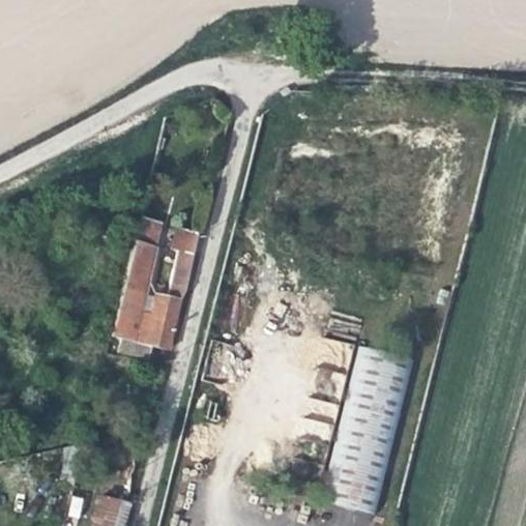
[(141,215),(136,238),(156,243),(162,221),(141,215)]
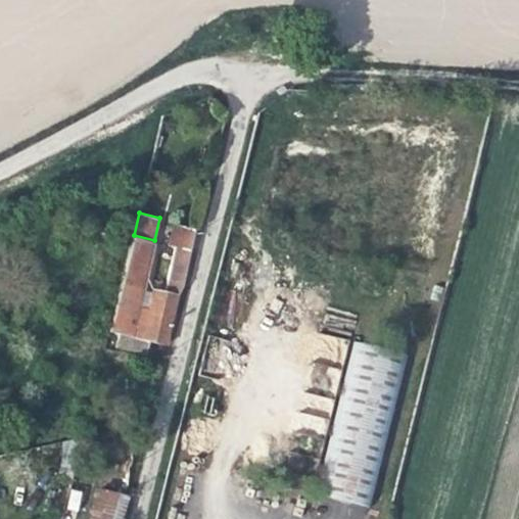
[(193,250),(197,229),(172,222),(167,244),(173,245),(193,250)]
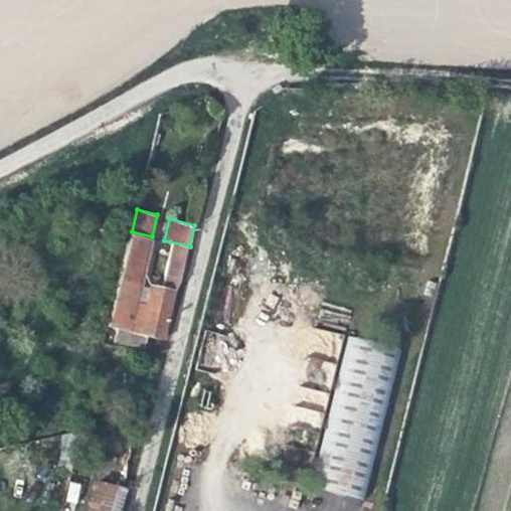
[(152,236),(132,231),(117,292),(111,316),(109,324),(121,327),(120,333),(149,339),(150,334),(166,338),(177,289),(182,280),(190,246),(170,241),(160,284),(152,283),(149,297),(139,295),(143,280),(152,236)]
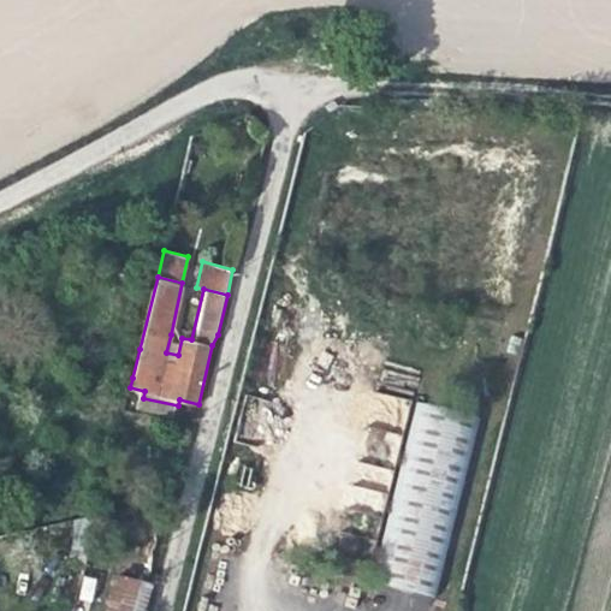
[(182,338),(171,334),(166,353),(178,355),(182,338)]
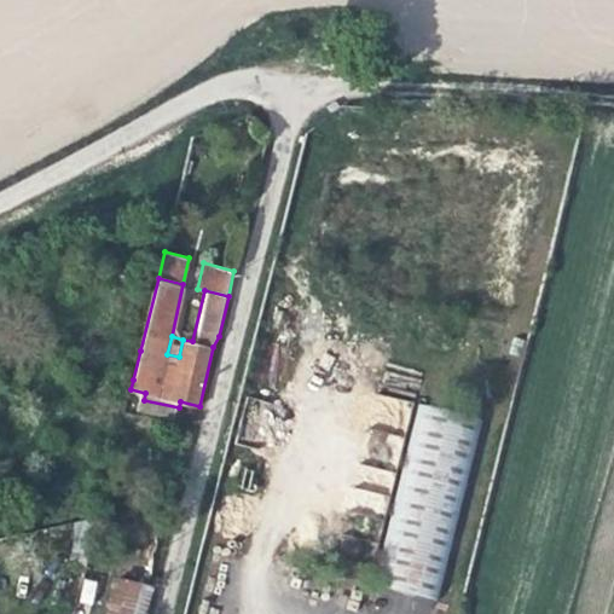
[(122,378),(133,380),(140,351),(128,348),(122,378)]
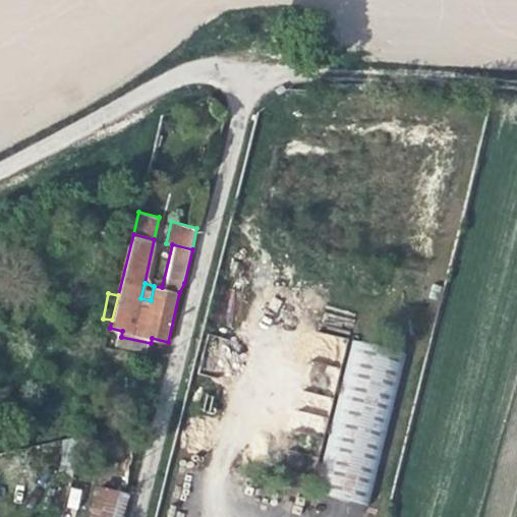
[(352,339),(314,492),(368,505),(406,352),(352,339)]
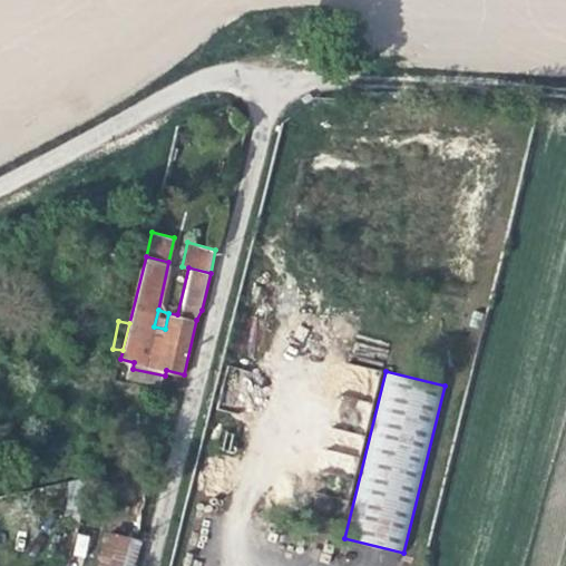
[(129,565),(138,525),(115,520),(105,565),(129,565)]
